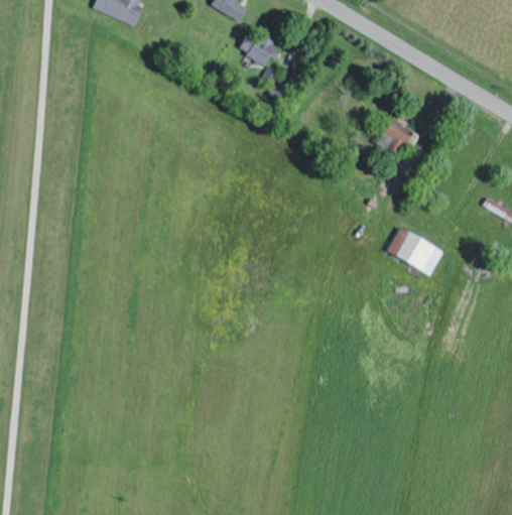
[(101,0),(98,8),(143,24),(147,12),(142,10),(146,0),(101,0)]
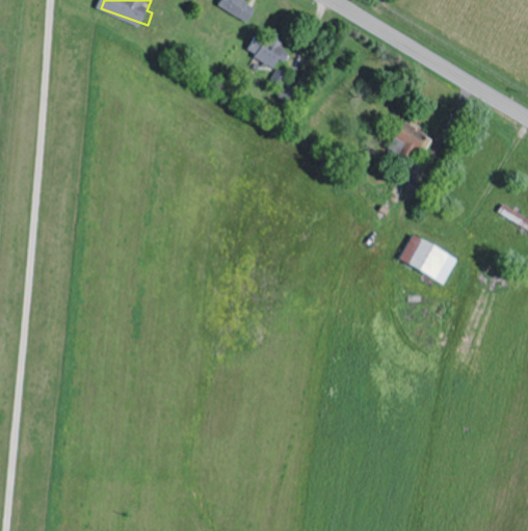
[(219,0),(217,4),(246,21),(256,6),(244,0),(219,0)]
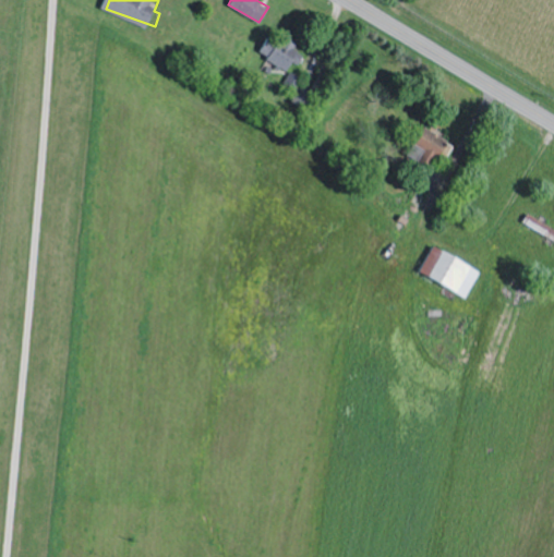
[(304,55),(284,36),(266,56),(285,72),(294,61),(297,63),(304,55)]
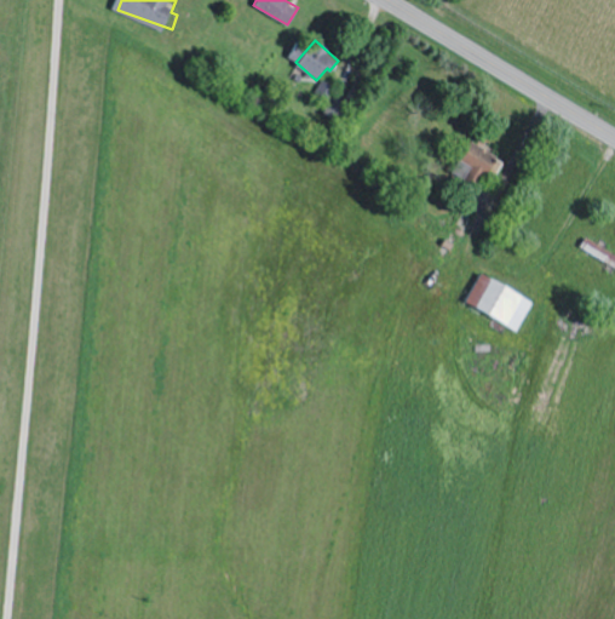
[(481,175),(486,166),(496,173),(504,162),(469,138),(457,158),(481,175)]
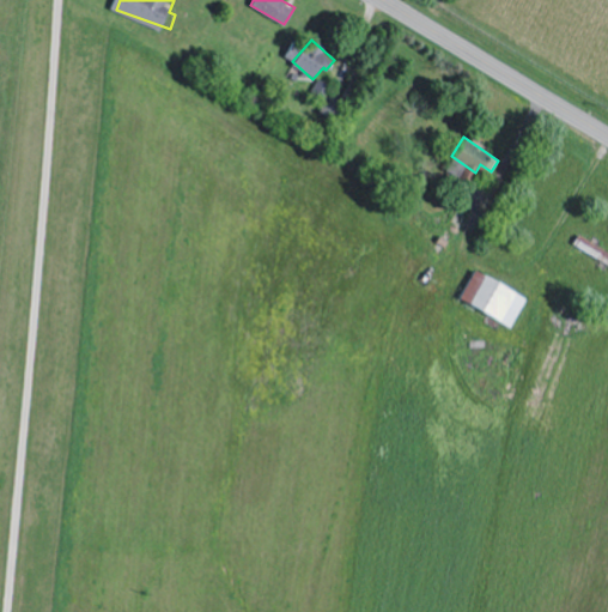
[(607,247),(578,236),(573,247),(607,260),(607,247)]
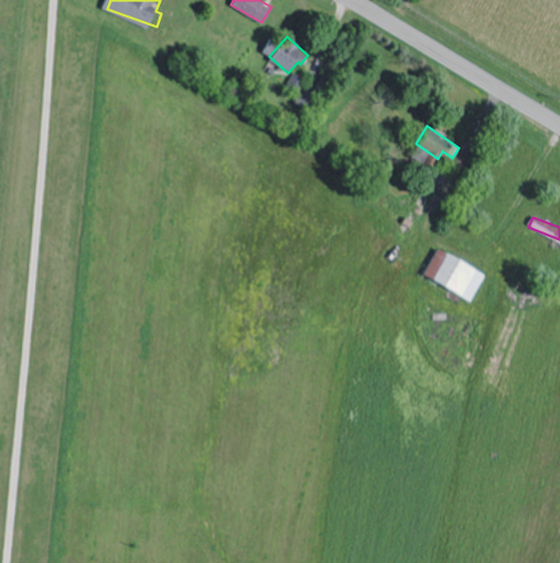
[(486,273),(434,250),(422,278),(474,301),(486,273)]
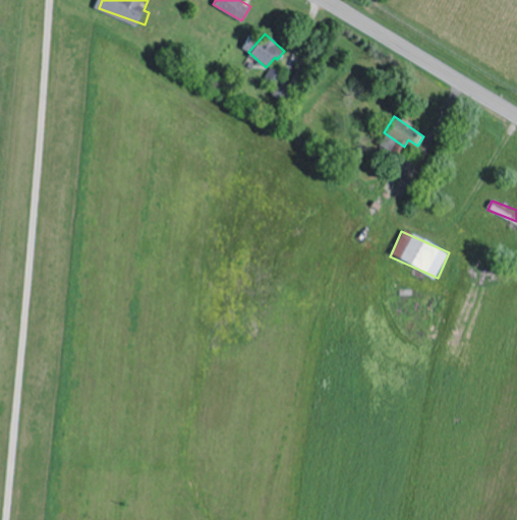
All buildings are outlined.
